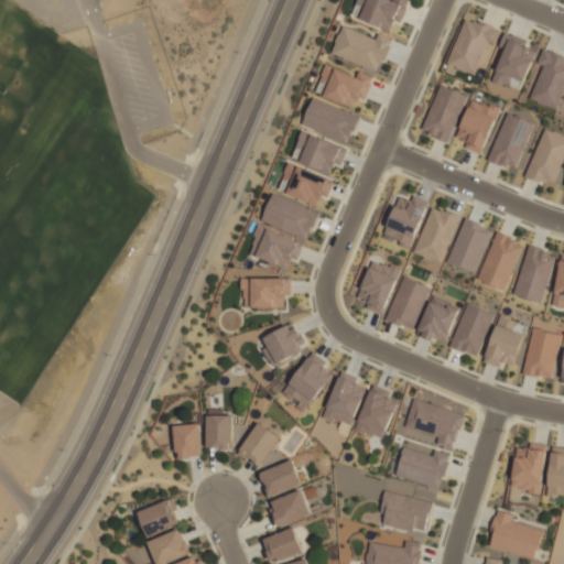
[(360,20),(390,31),(394,20),(400,22),(409,0),(355,0),(355,3),(365,8),(360,20)]
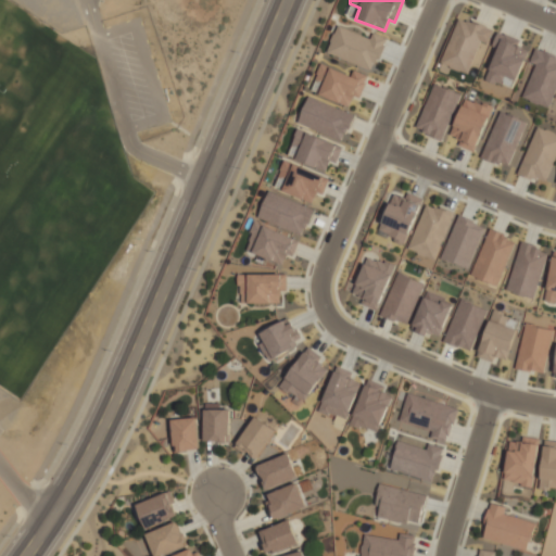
[(441,64),(472,75),(489,28),(457,17),(441,64)]
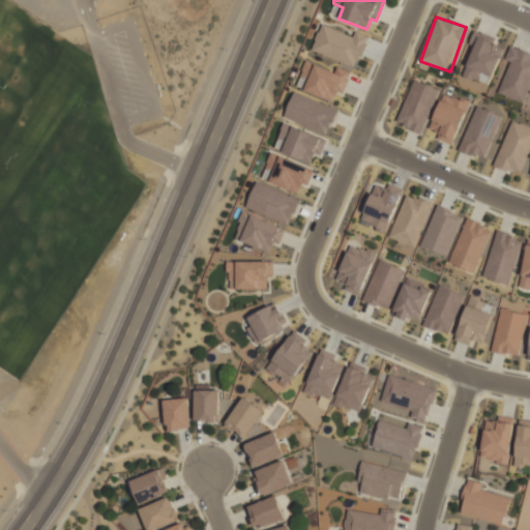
[(311,50),(355,68),(369,36),(355,31),(353,36),(321,24),(311,50)]
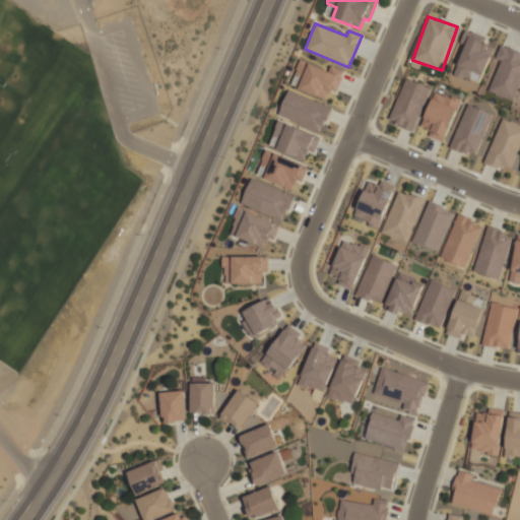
[(493,47),(484,45),(486,38),(465,29),(460,44),(464,45),(454,74),(479,83),(493,47)]
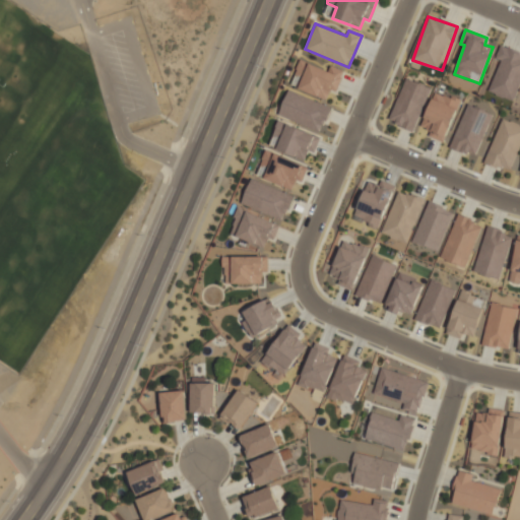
[(489,91),(514,102),(519,84),(519,53),(500,46),(495,59),(500,61),(489,91)]
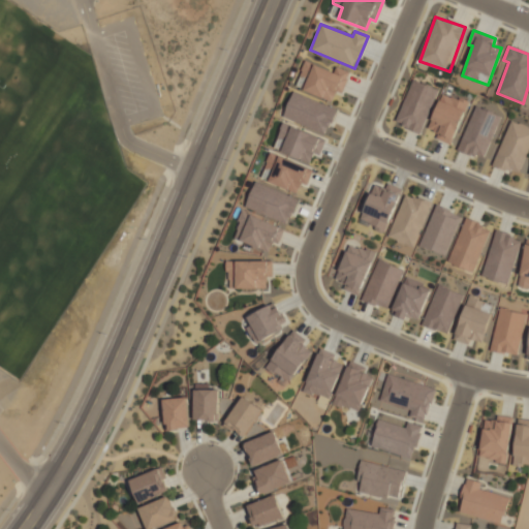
[(336,66),(334,71),(305,61),(296,87),(333,100),(336,90),(342,93),(350,71),(336,66)]
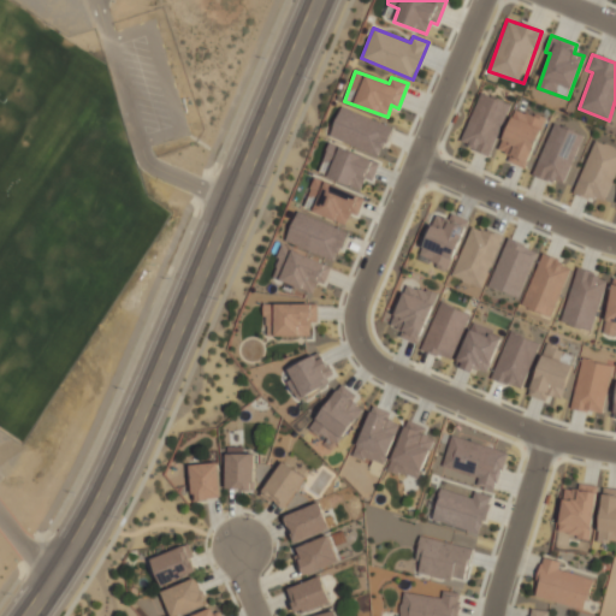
[(492,154),(508,101),(478,92),(461,144),(492,154)]
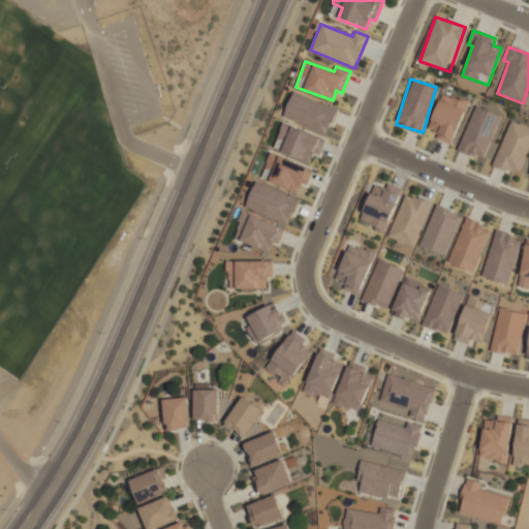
[(283,117),(327,134),(337,109),(292,91),(283,117)]
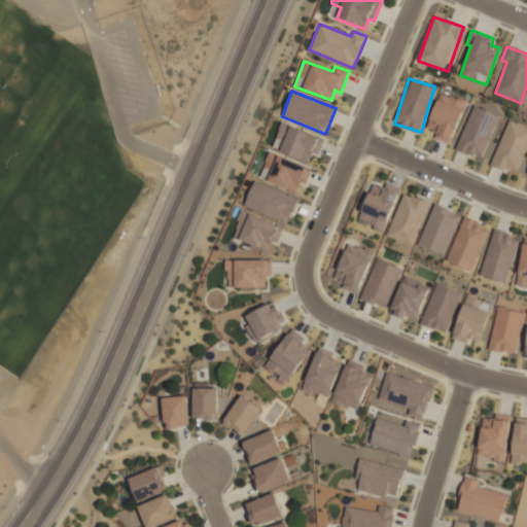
[(452,144),(464,101),(438,93),(427,129),(435,131),(432,138),(452,144)]
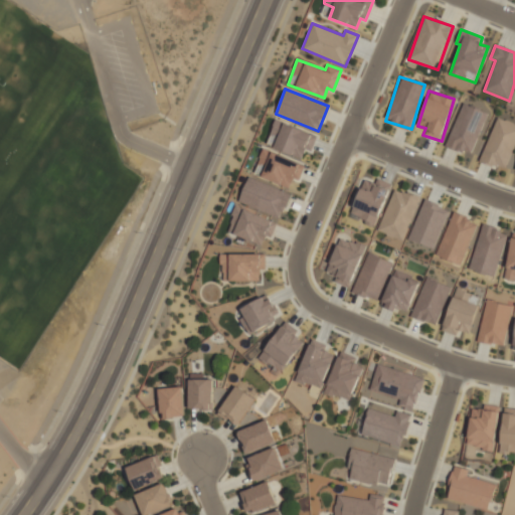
[(446,145),(471,155),(487,113),(462,103),(446,145)]
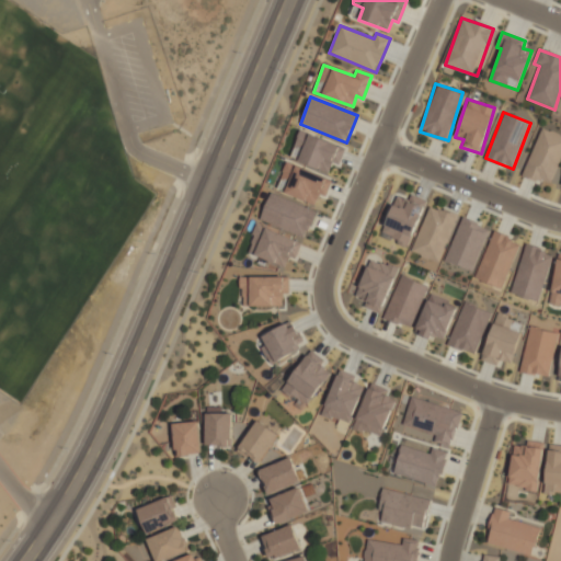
[(551,185),(560,157),(560,135),(540,127),(523,174),(551,185)]
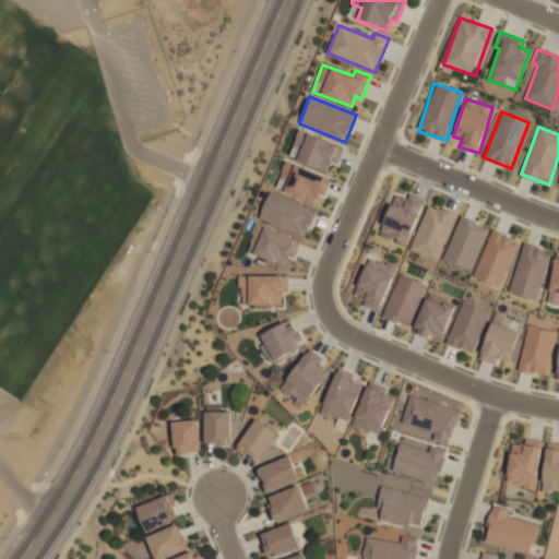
[(337,163),(344,147),(299,129),(288,156),(326,173),(332,161),(337,163)]
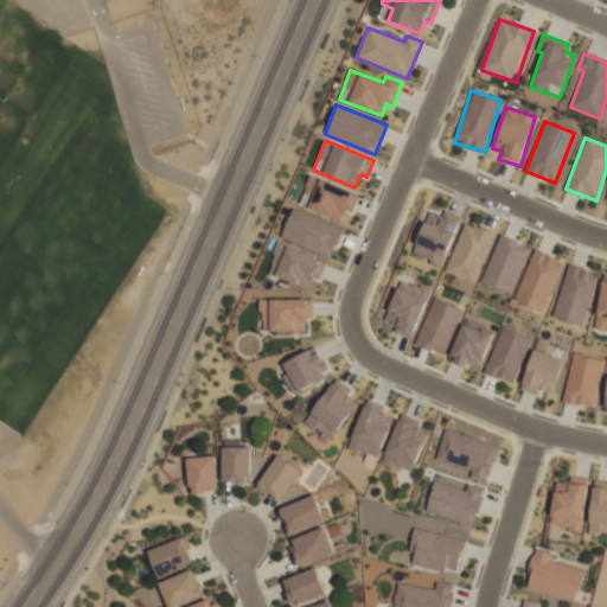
[(307,209),(340,222),(345,209),(352,211),(359,193),(311,176),(301,199),(310,203),(307,209)]
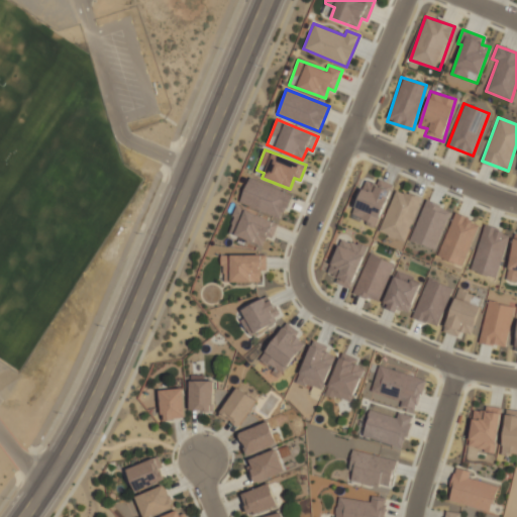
[(238,203),(282,220),(292,194),(248,178),(238,203)]
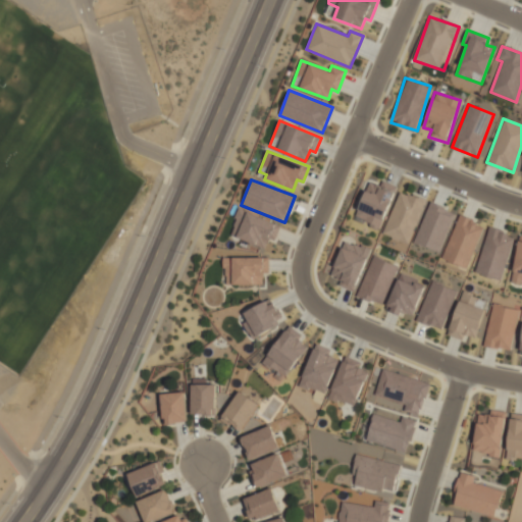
[(395,185),(381,181),(380,185),(368,181),(357,220),(382,228),(395,185)]
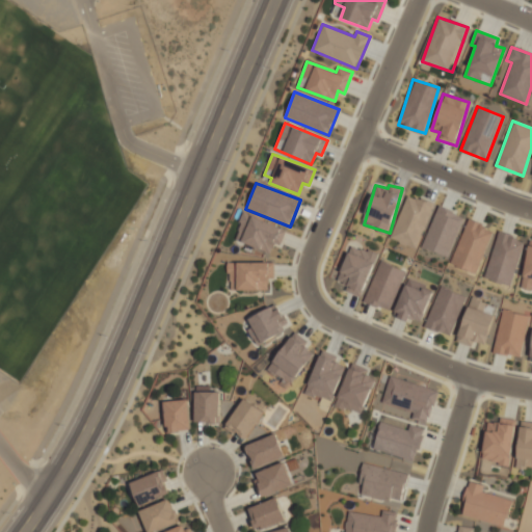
[(417,248),(433,204),(407,194),(391,239),(417,248)]
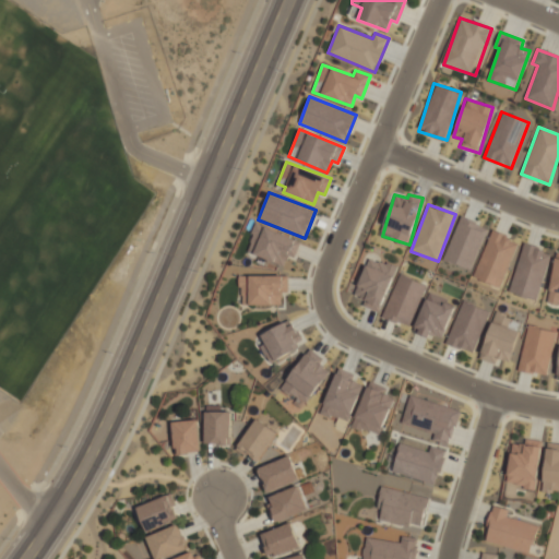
[(443,259),(471,270),(487,227),(461,216),(443,259)]
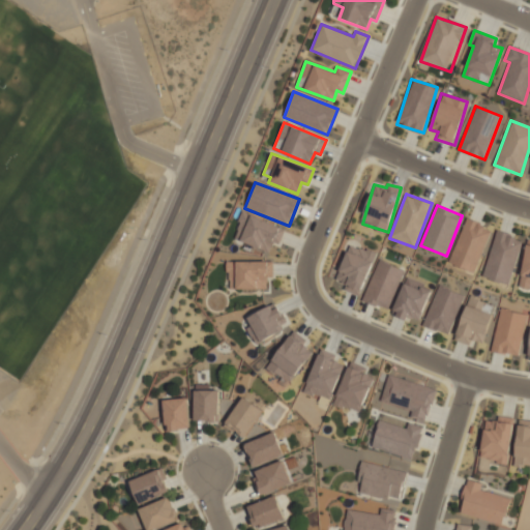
[(269,253),(273,241),(278,244),(286,229),(243,211),(233,237),(269,253)]
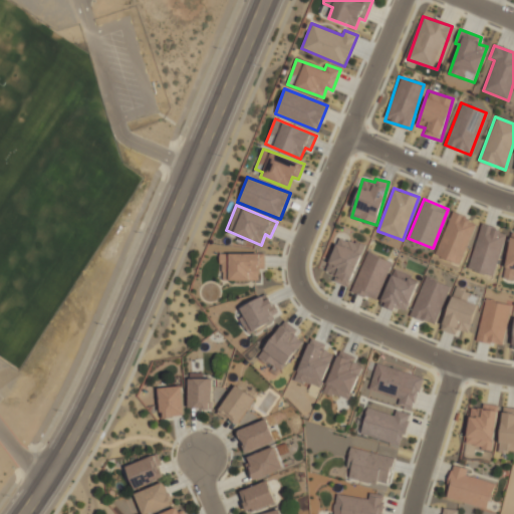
[(435,254),(459,264),(477,222),(452,212),(435,254)]
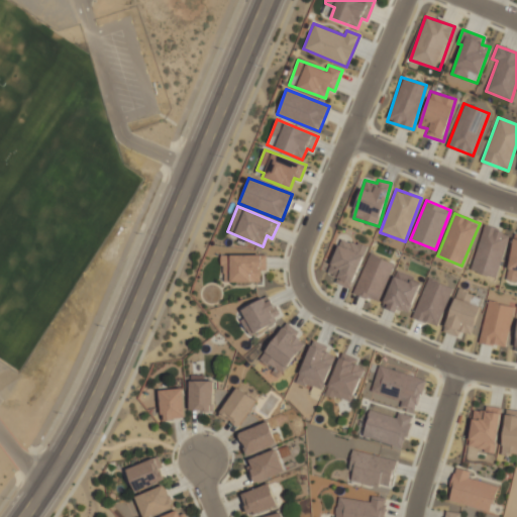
[(472,271),(498,277),(508,231),(482,226),(472,271)]
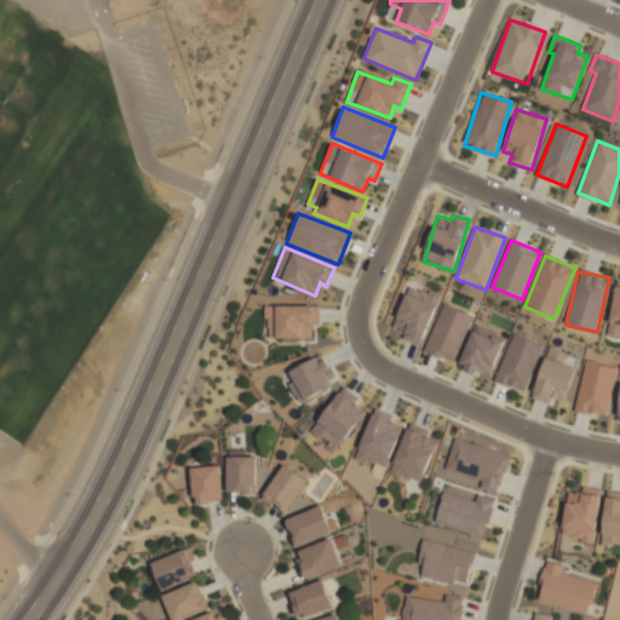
[(619,280),(616,280),(607,336),(619,337),(619,280)]
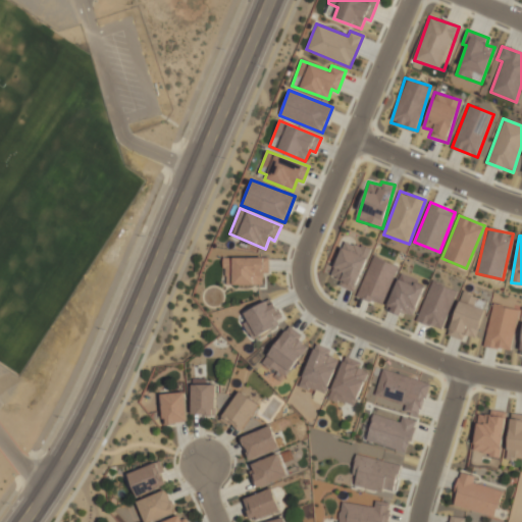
[(355,290),(371,250),(345,239),(329,279),(355,290)]
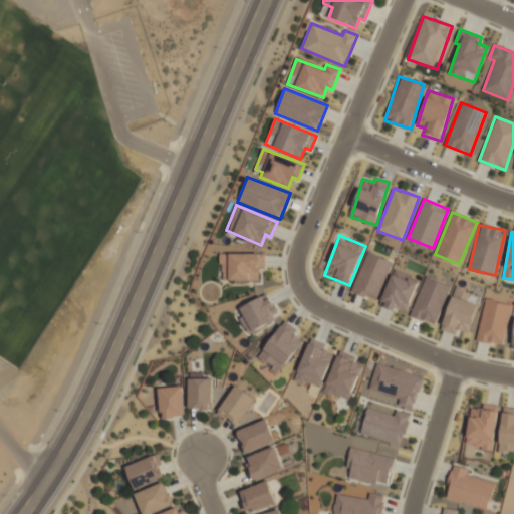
[(376,300),(392,261),(366,252),(351,291),(376,300)]
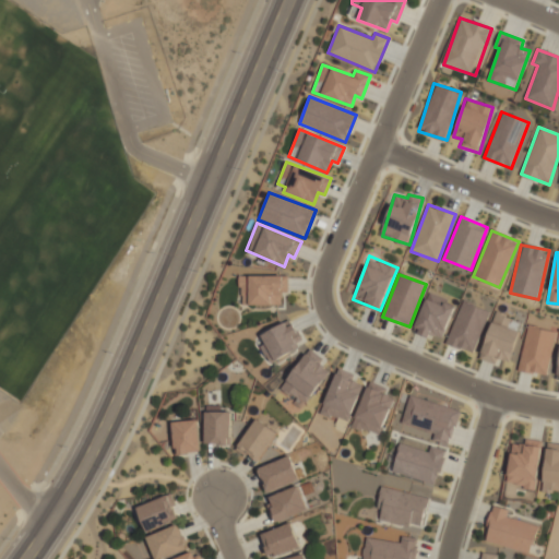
[(281,305),(281,294),(288,294),(287,275),(241,276),(241,306),(281,305)]
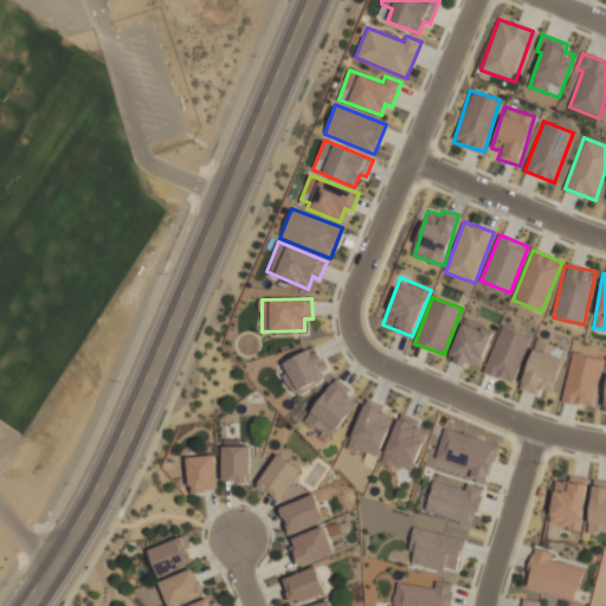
[(478,369),(494,329),(464,317),(449,358),(478,369)]
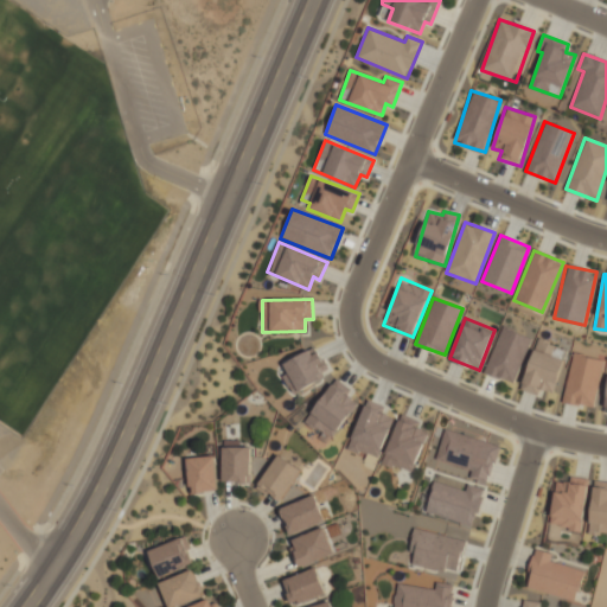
[(485,375),(516,383),(529,336),(499,327),(485,375)]
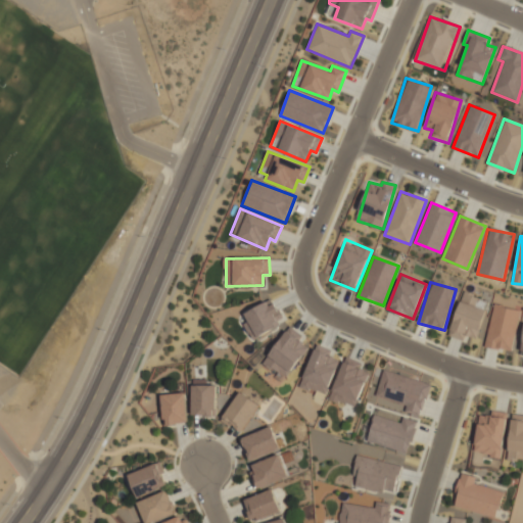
[(449,334),(476,342),(485,310),(474,306),(477,296),(462,292),(449,334)]
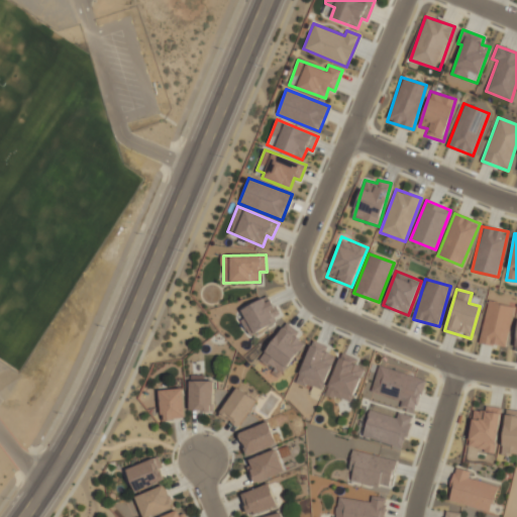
[(242,308),(251,332),(281,320),(271,296),(242,308)]
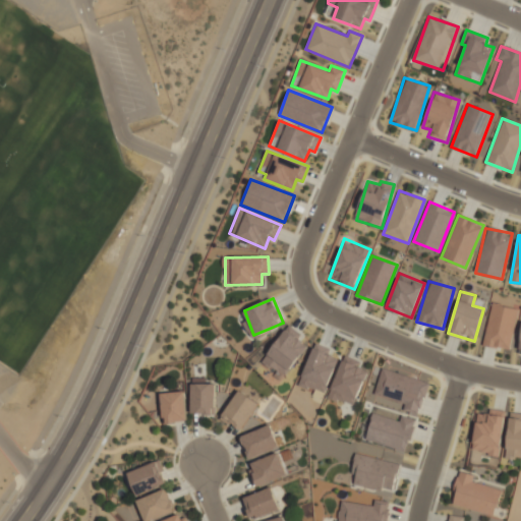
[(482,344),(509,350),(518,309),(491,303),(482,344)]
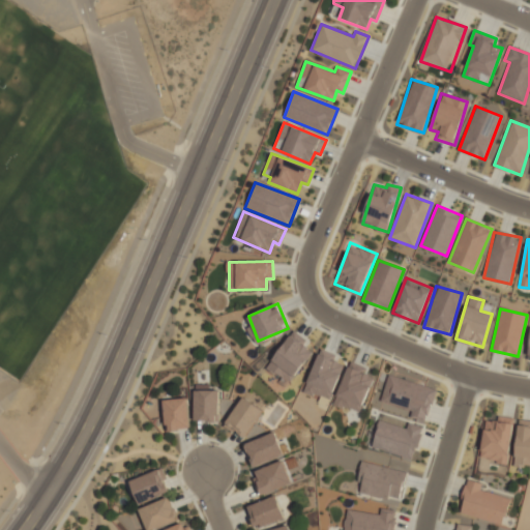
[(305,340),(293,330),(267,366),(289,383),(313,352),(302,344),(305,340)]
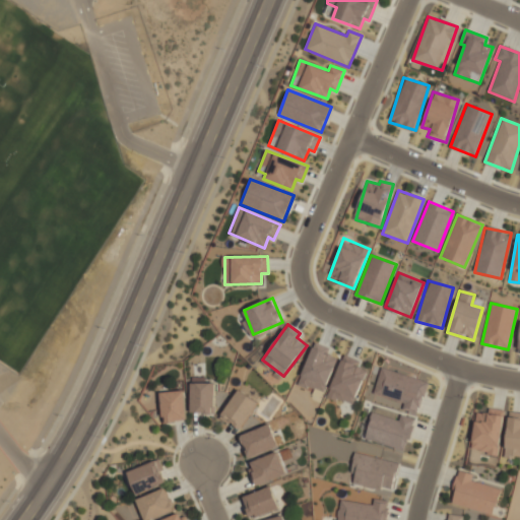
[(339,353),(314,343),(298,383),(323,393),(339,353)]
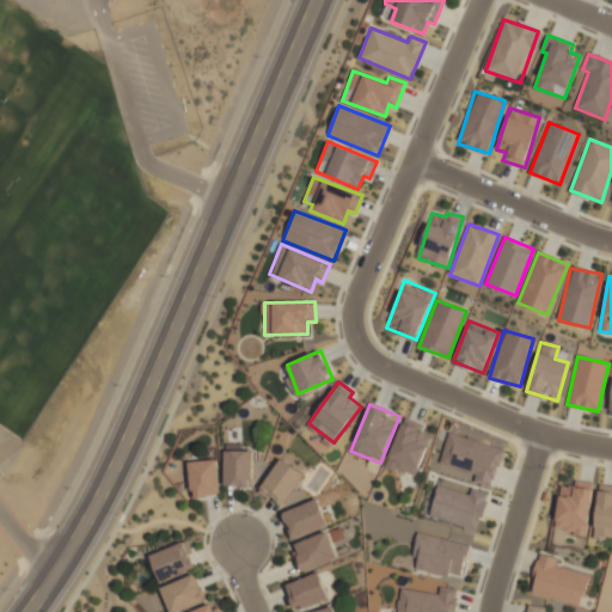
[(385,466),(407,417),(423,424),(421,429),(434,435),(417,475),(407,471),(407,472),(397,469),(396,471),(385,466)]
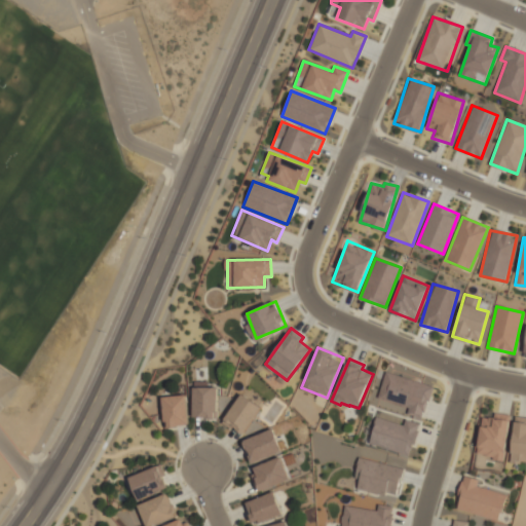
[(386,371),(435,386),(430,401),(428,400),(428,402),(429,402),(425,412),(424,412),(422,418),(408,413),(410,407),(378,398),(386,371)]
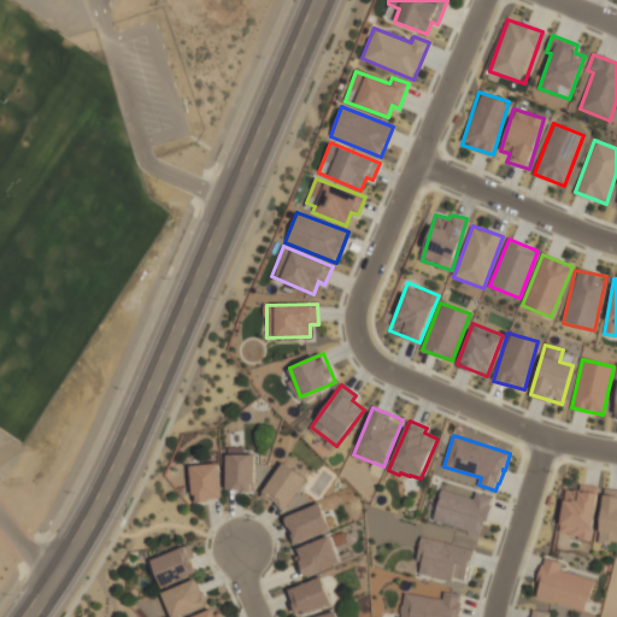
[(228,488),(228,454),(257,454),(257,491),(251,491),(244,491),(242,491),(242,488),(228,488)]
